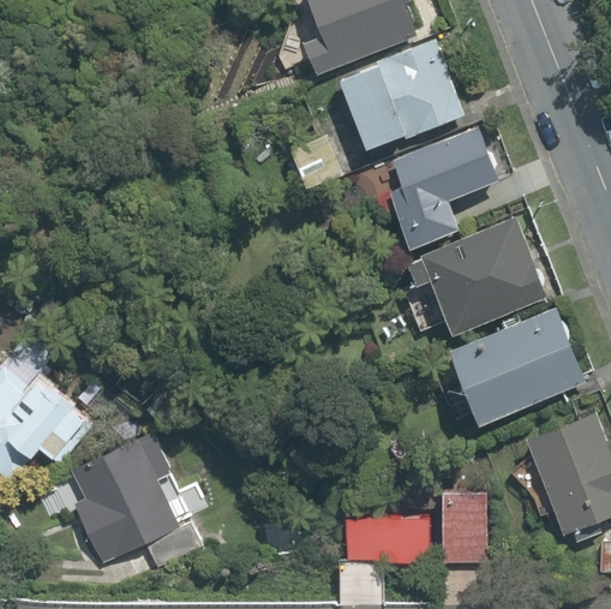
[(405,0),(391,0),(319,28),(325,43),(306,51),(316,76),(419,35),(405,0)]
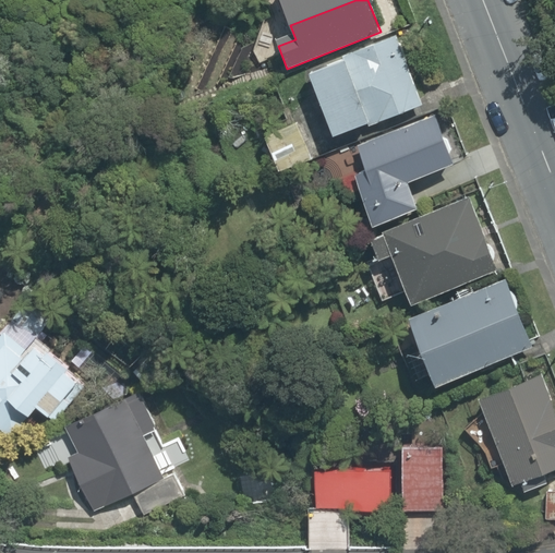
[(280,0),(290,25),(356,0),(280,0)]
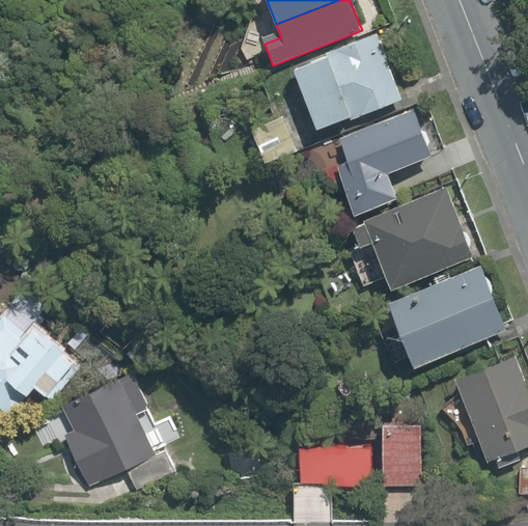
[(352,121),(399,104),(373,36),(292,68),(315,130),(350,117),(352,121)]
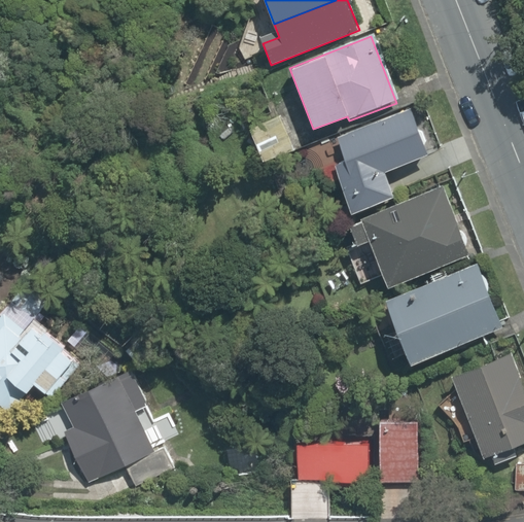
[(334,169),(354,214),(392,198),(382,173),(426,153),(408,110),(335,142),(345,165),(334,169)]
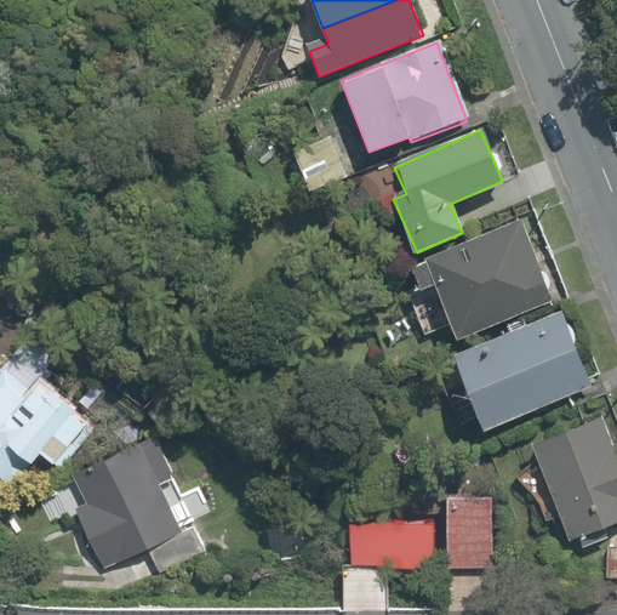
[(333,135),(292,152),(308,192),(349,175),(333,135)]
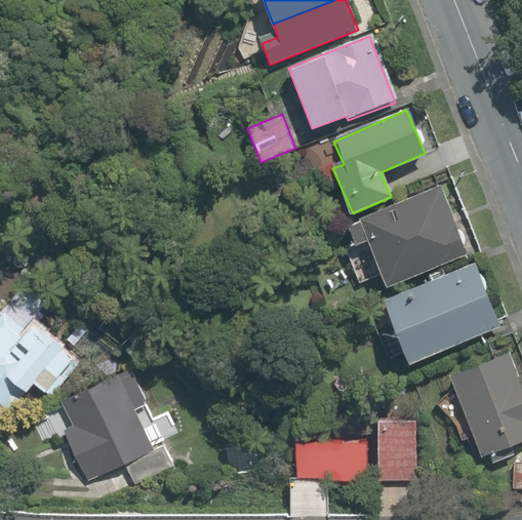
[(361,223),(348,228),(355,245),(367,240),(387,288),(468,254),(438,186),(360,218),(361,223)]
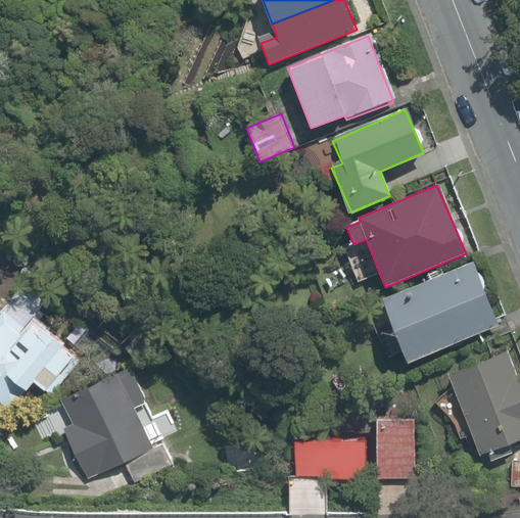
[(376,328),(389,359),(405,352),(410,363),(494,328),(488,314),(494,311),(479,273),(473,276),(467,260),(399,286),(402,293),(384,300),(392,321),(376,328)]
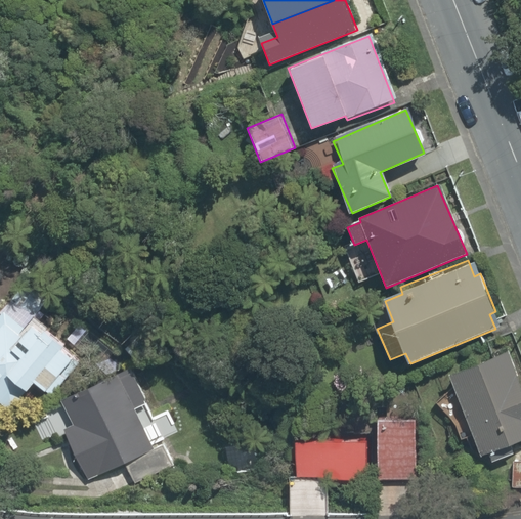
[(60,369),(75,352),(11,300),(0,313),(0,405),(4,408),(22,388),(27,392),(34,384),(50,397),(69,376),(60,369)]
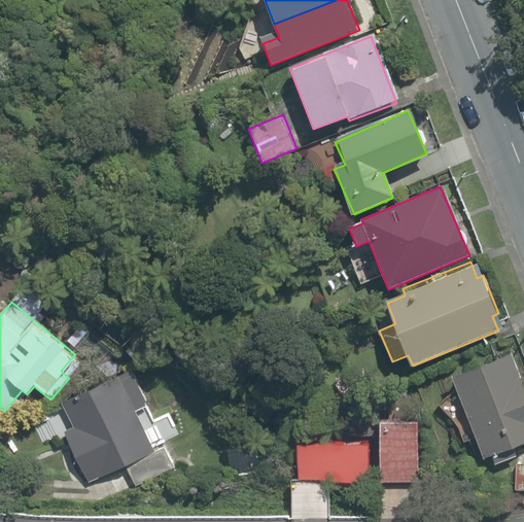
[(523,496),(523,399),(507,355),(451,377),(500,506),(523,496)]
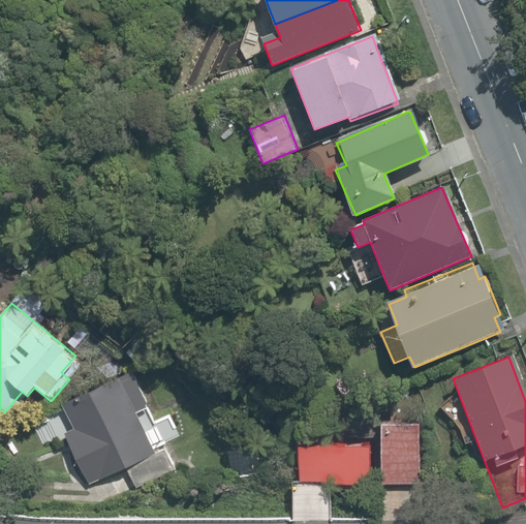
[(86,487),(178,440),(164,413),(140,426),(134,417),(146,411),(125,371),(57,405),(73,437),(64,442),(86,487)]
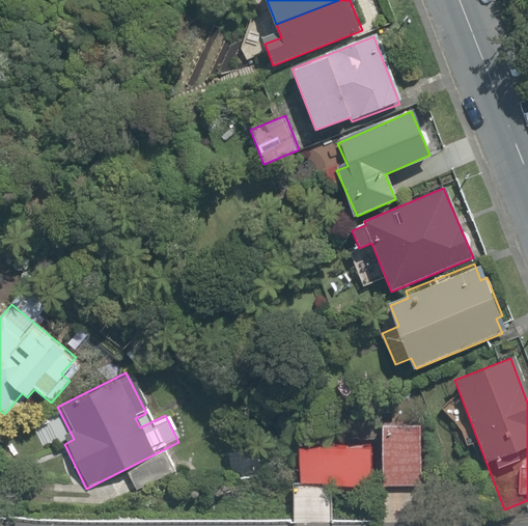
[(404,424),(405,413),(394,412),(393,423),(382,423),(381,486),(420,488),(422,424),(404,424)]
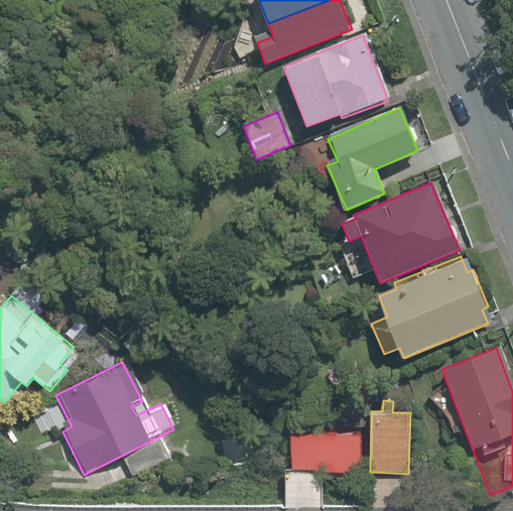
[(357,473),(358,434),(304,432),(304,438),(291,438),(290,472),(314,472),(321,472),(357,473)]
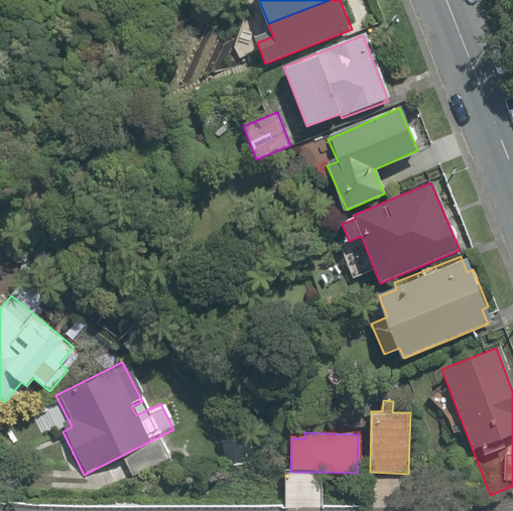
All buildings are outlined.
